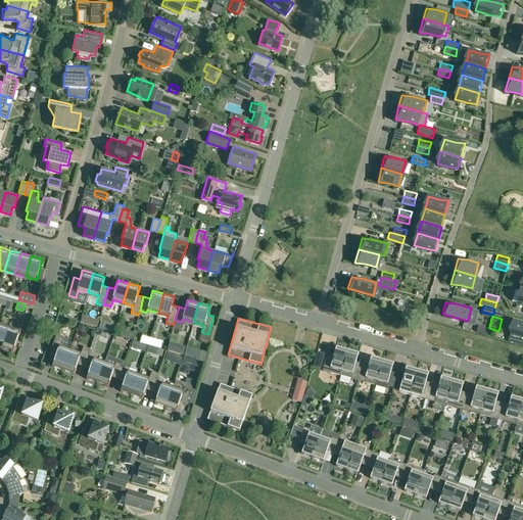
[(522,323),(514,321),(510,334),(522,337),(522,323)]
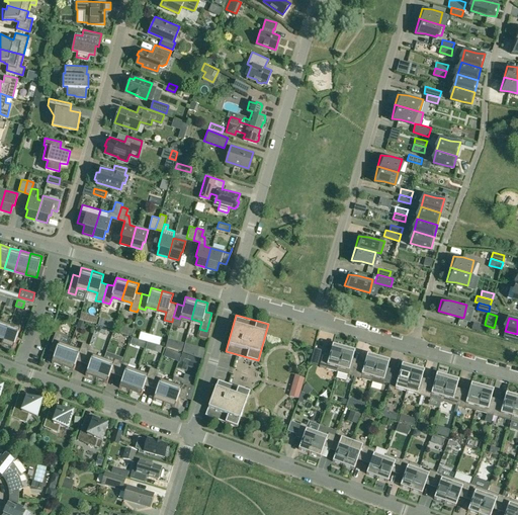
[(0,342),(2,343),(9,323),(0,319),(0,342)]
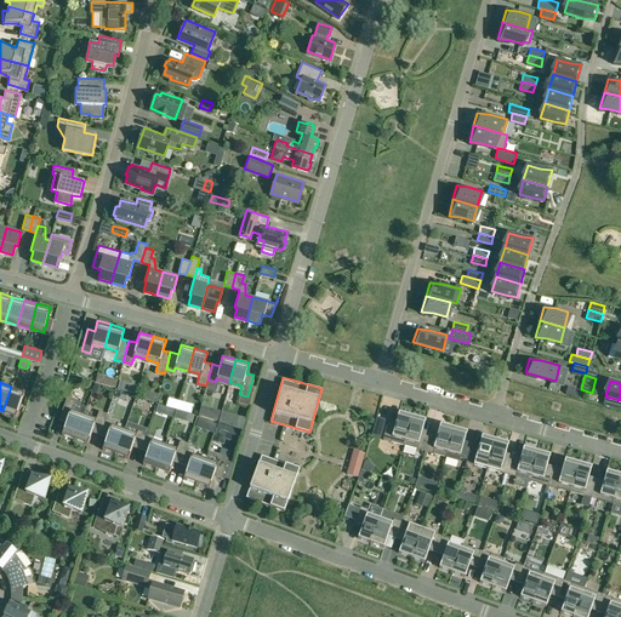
[(565,392),(580,395),(581,389),(581,388),(568,384),(565,392)]
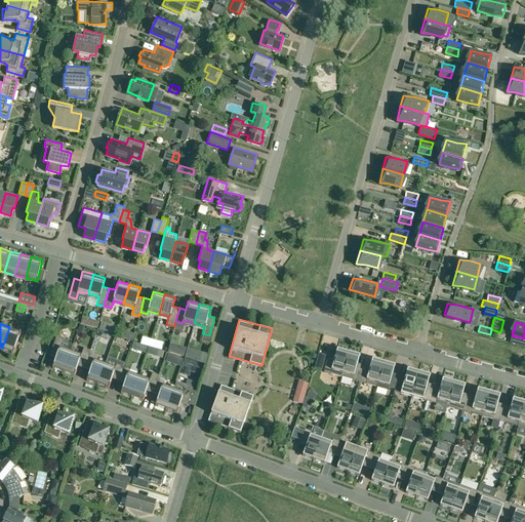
[(9,327),(2,348),(13,352),(21,331),(9,327)]
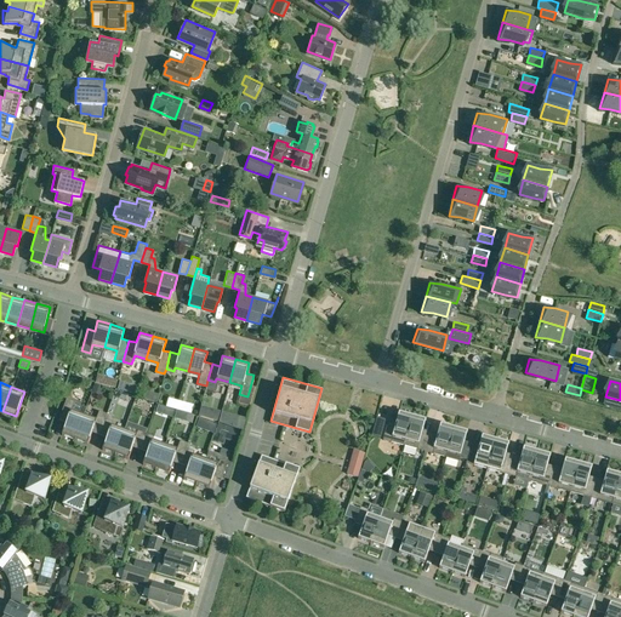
[(62,433),(74,438),(84,413),(72,409),(74,400),(66,396),(58,418),(66,421),(62,433)]
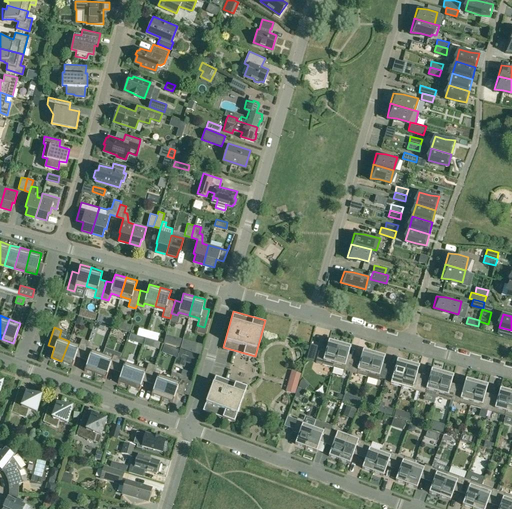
[(82,357),(87,344),(88,340),(81,337),(79,344),(69,341),(61,361),(72,365),(76,355),(82,357)]
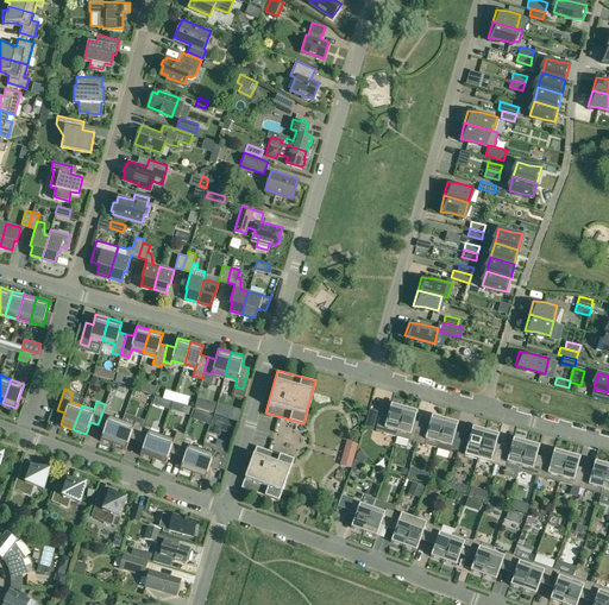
[(396,434),(405,405),(391,402),(388,414),(381,413),(381,410),(375,429),(396,434)]
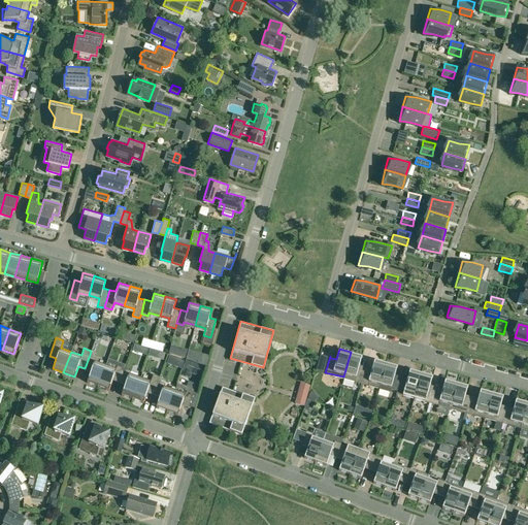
[(362,355),(351,352),(343,376),(361,382),(365,367),(359,365),(362,355)]
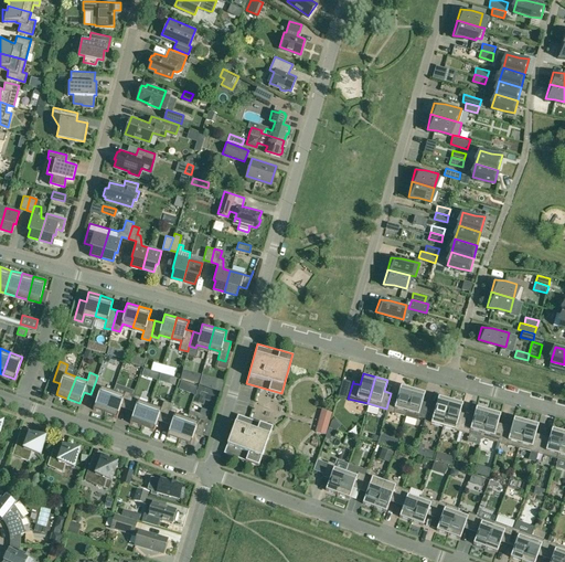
[(93,407),(105,412),(113,390),(102,385),(103,382),(96,380),(91,394),(97,396),(93,407)]
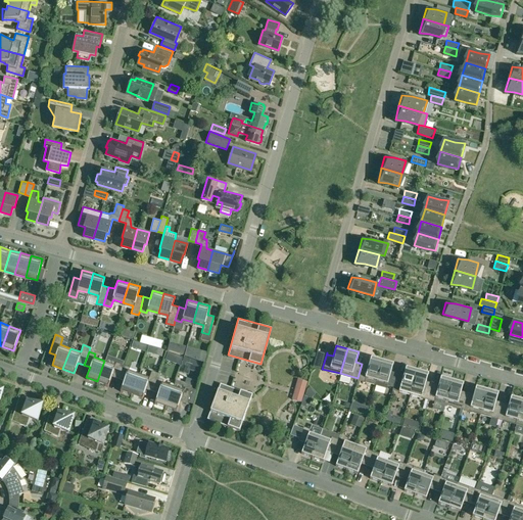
[(107,352),(104,361),(97,381),(108,385),(111,375),(117,377),(123,364),(124,359),(107,352)]
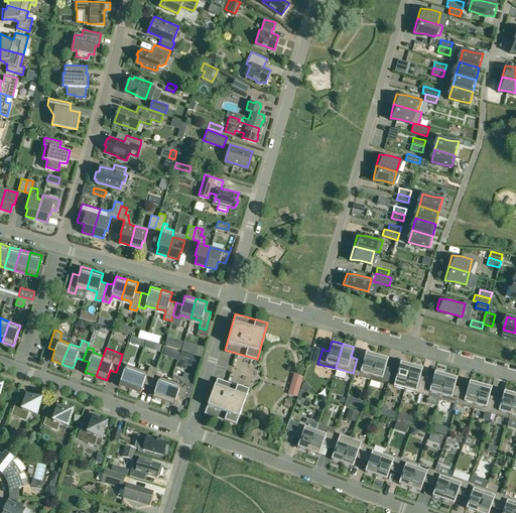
[(181,351),(178,359),(188,363),(198,367),(202,358),(181,351)]
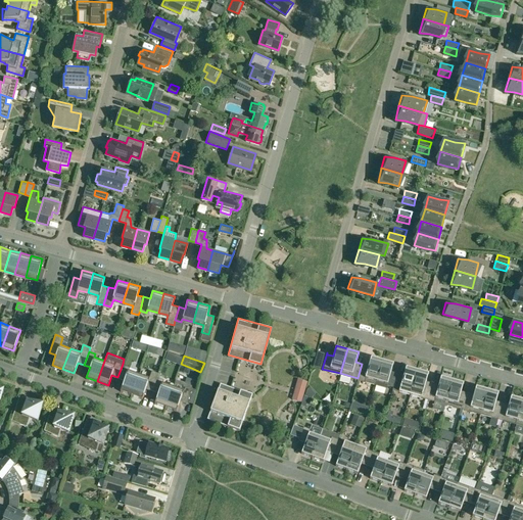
[(368,366),(362,364),(358,378),(376,383),(377,379),(382,359),(371,356),(368,366)]
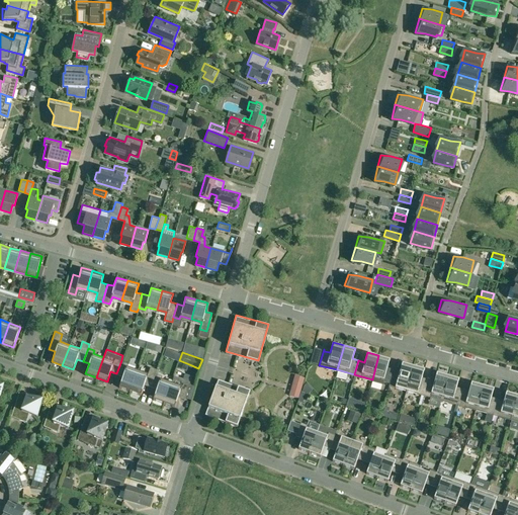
[(382,379),(390,381),(393,370),(386,368),(390,358),(378,355),(372,379),(381,382),(382,379)]
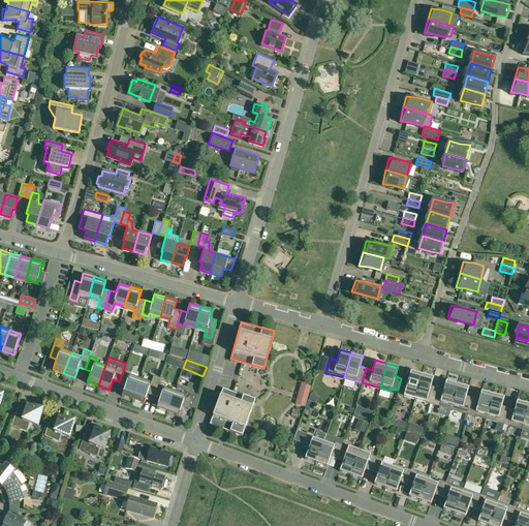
[(124,368),(119,381),(125,383),(122,394),(132,398),(141,377),(138,376),(141,372),(131,368),(130,370),(124,368)]
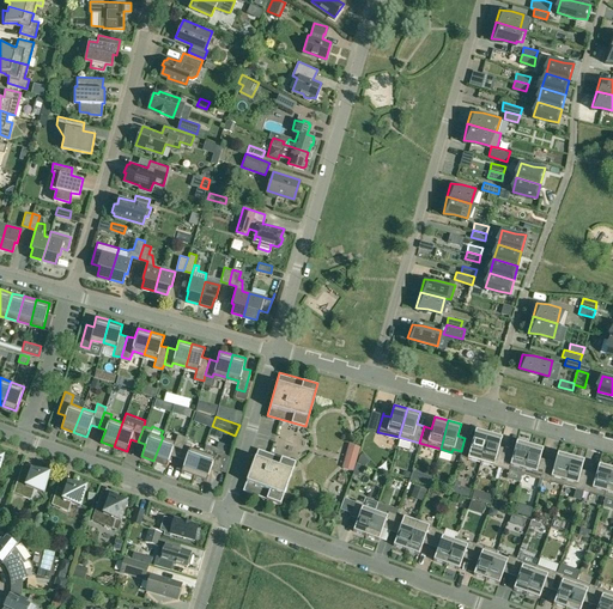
[(460,455),(480,461),(489,431),(475,427),(472,440),(465,438),(461,451),(460,455)]
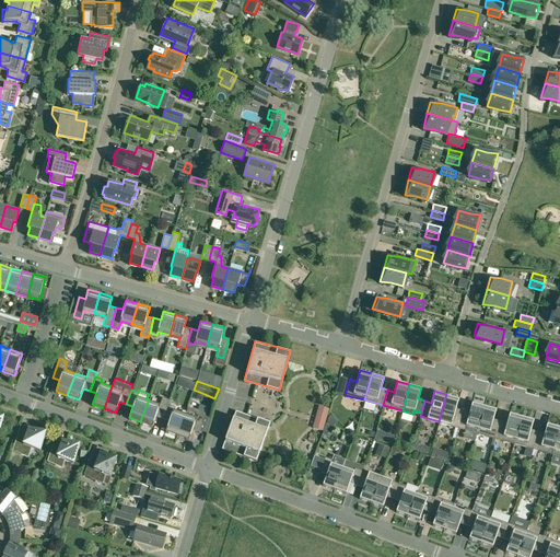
[(458,397),(446,394),(439,421),(457,426),(462,410),(455,409),(458,397)]
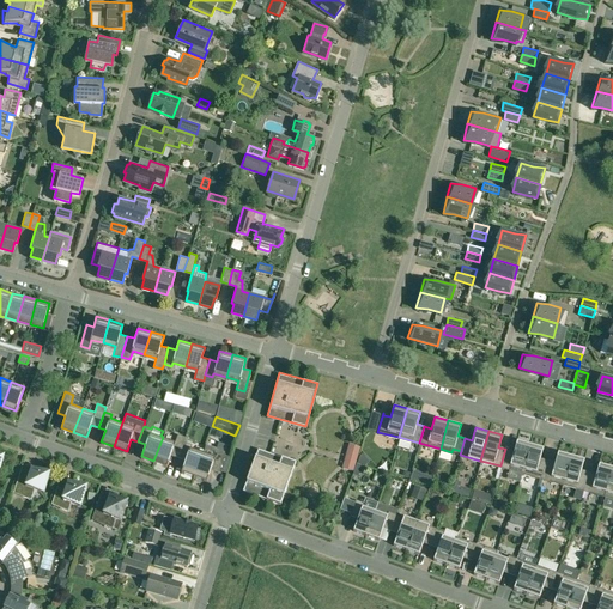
[(178,456),(183,440),(186,436),(177,432),(175,442),(163,437),(153,461),(167,466),(171,454),(178,456)]
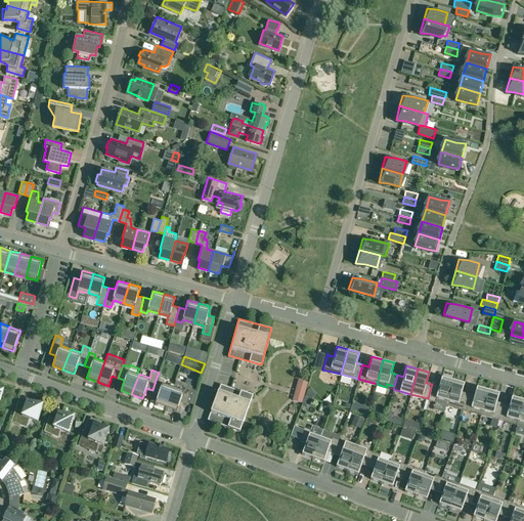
[(428,398),(445,403),(452,379),(441,376),(439,386),(432,384),(428,398)]
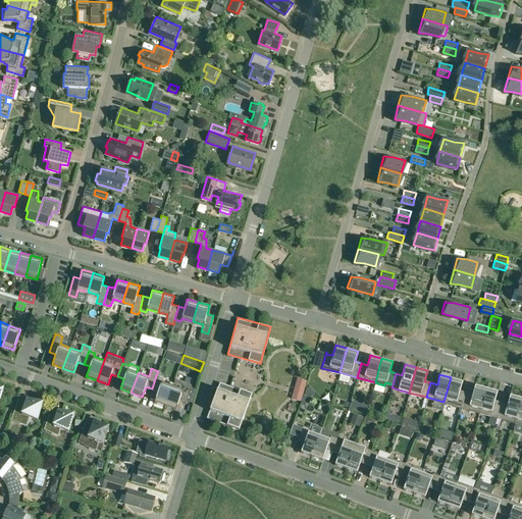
[(154,401),(165,405),(172,384),(162,380),(163,377),(156,375),(152,388),(158,391),(154,401)]
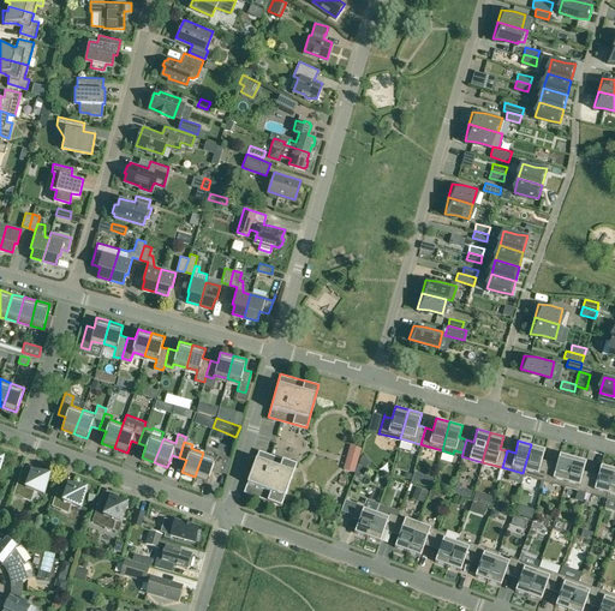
[(344,467),(353,469),(360,447),(351,443),(344,467)]
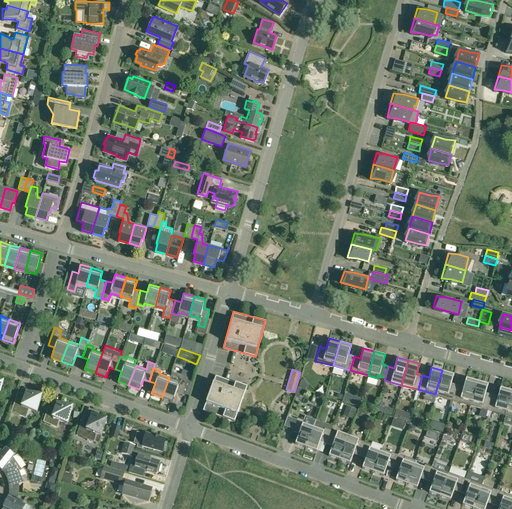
[(169,377),(162,397),(172,401),(176,391),(182,393),(188,376),(172,370),(169,377)]
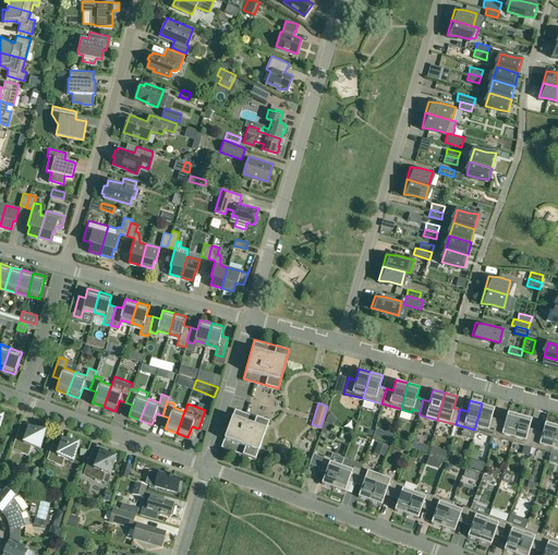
[(494,407),(482,403),(474,430),(493,435),(497,420),(490,418),(494,407)]
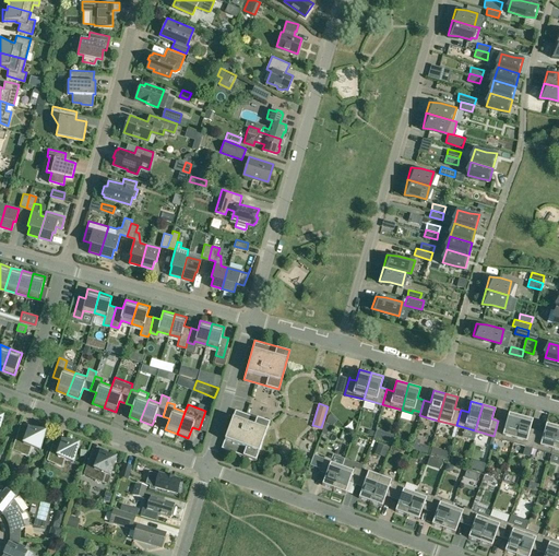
[(222,446),(256,459),(270,421),(235,409),(222,446)]
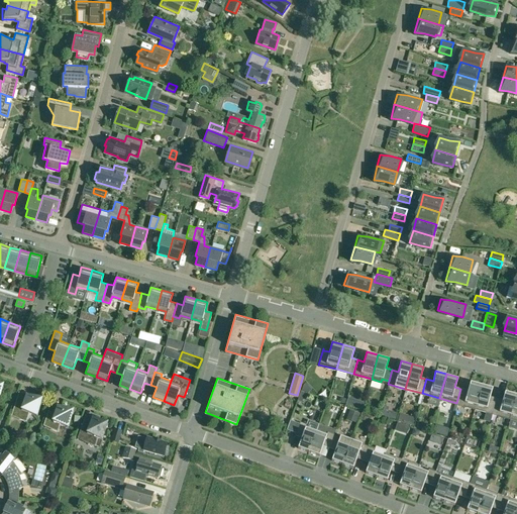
[(456,403),(475,408),(482,383),(471,380),(468,391),(460,389),(456,403)]
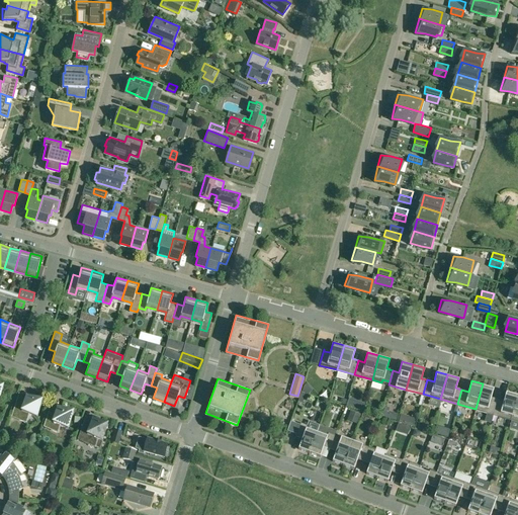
[(195,384),(190,382),(185,396),(191,398),(195,384)]
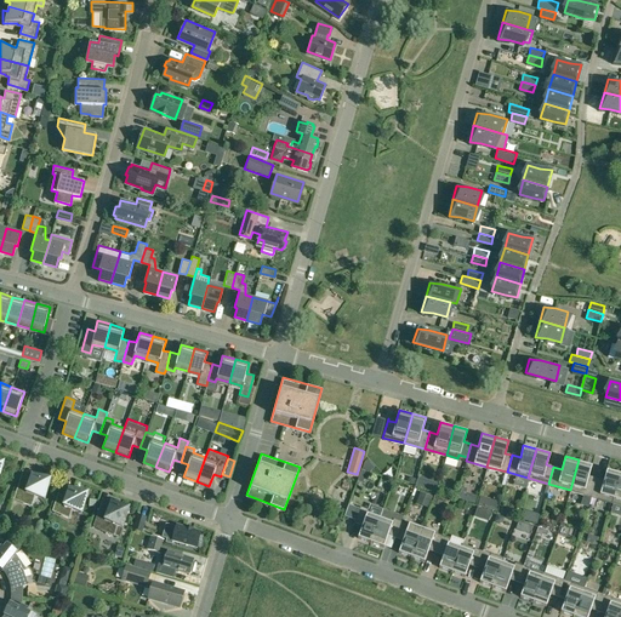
[(370,470),(374,467),(366,458),(364,461),(362,468),(370,470)]
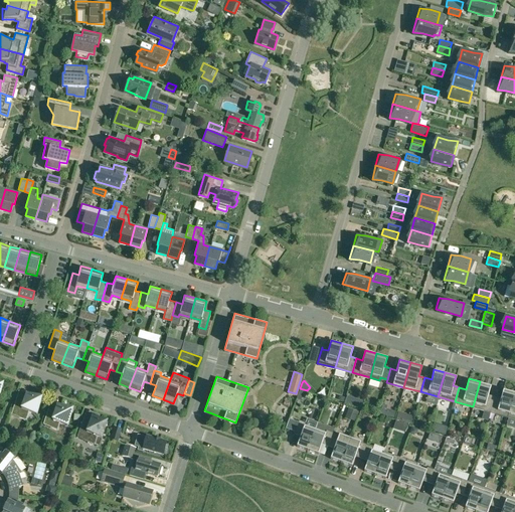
[(491,385),(480,381),(473,406),(490,411),(491,408),(494,397),(488,395),(491,385)]
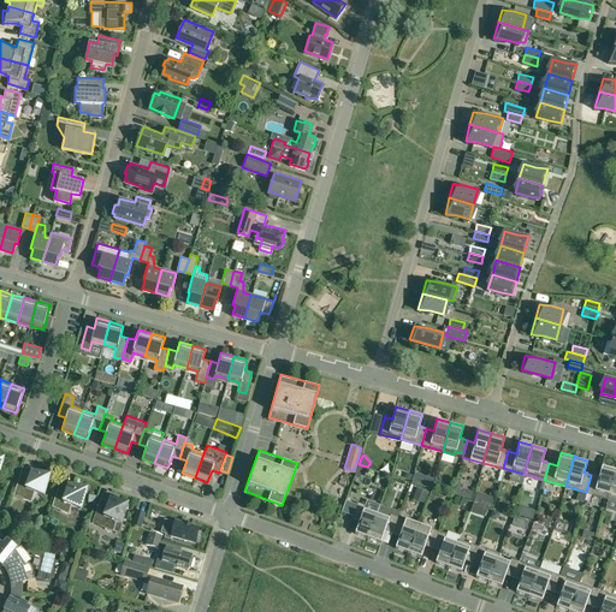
[(596,489),(608,492),(614,468),(602,464),(598,476),(591,475),(587,488),(594,491),(596,489)]
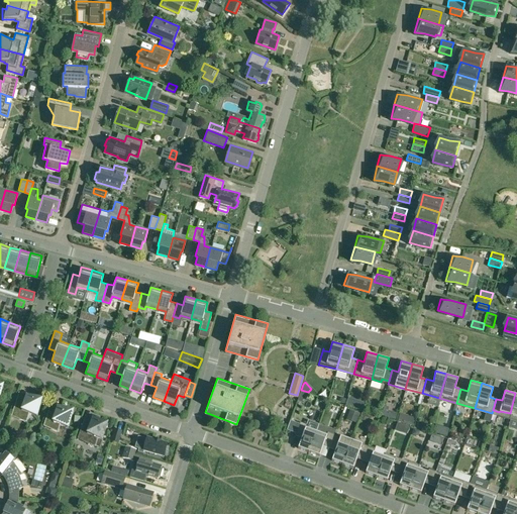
[(36,414),(41,398),(26,394),(24,398),(18,396),(19,396),(18,395),(12,414),(19,416),(18,417),(25,420),(28,411),(36,414)]
